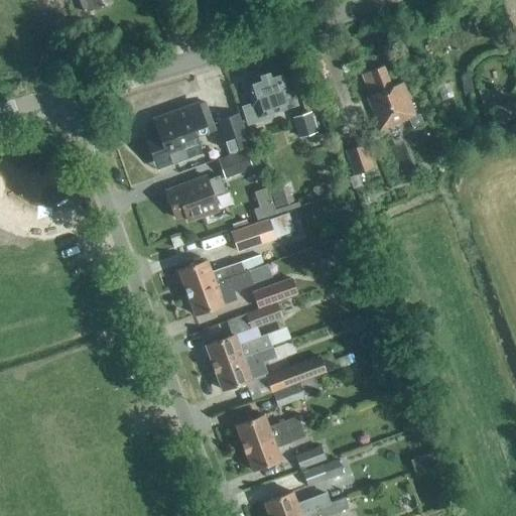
[(96,10),(111,4),(109,0),(79,0),(84,14),(96,9),(96,10)]
